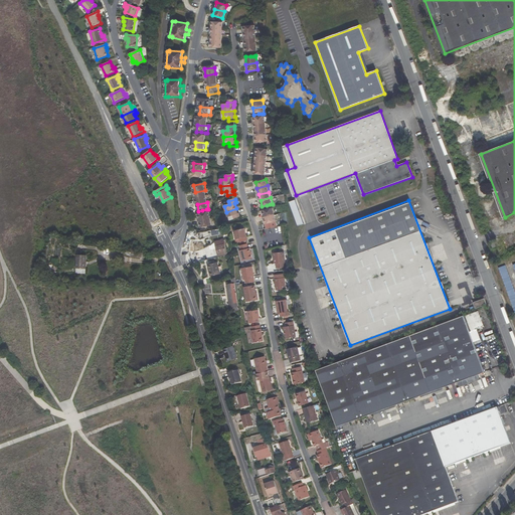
[(236,208),(226,212),(228,218),(233,216),(234,219),(241,217),(240,214),(238,214),(236,208)]
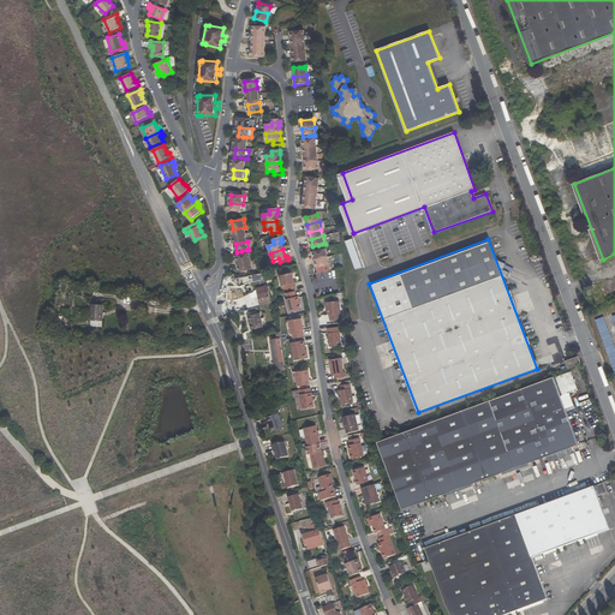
[(323,249),(320,250),(314,251),(316,260),(328,256),(327,249),(323,249)]
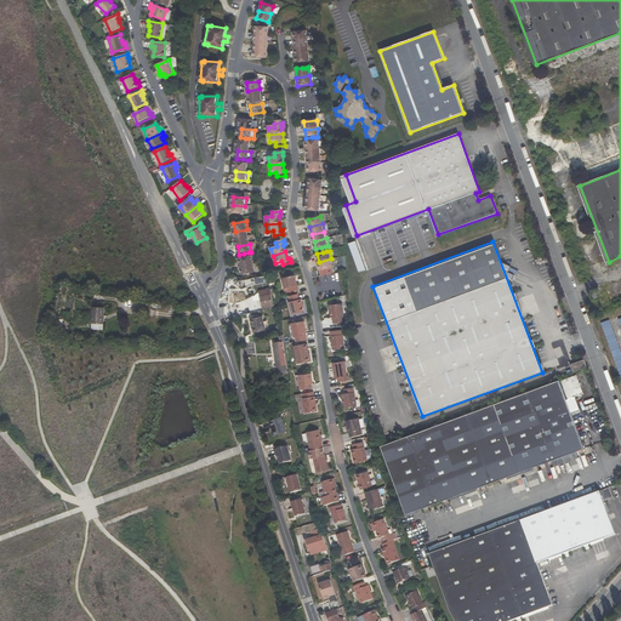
[(249,256),(245,257),(239,258),(241,267),(254,265),(252,256),(249,256)]
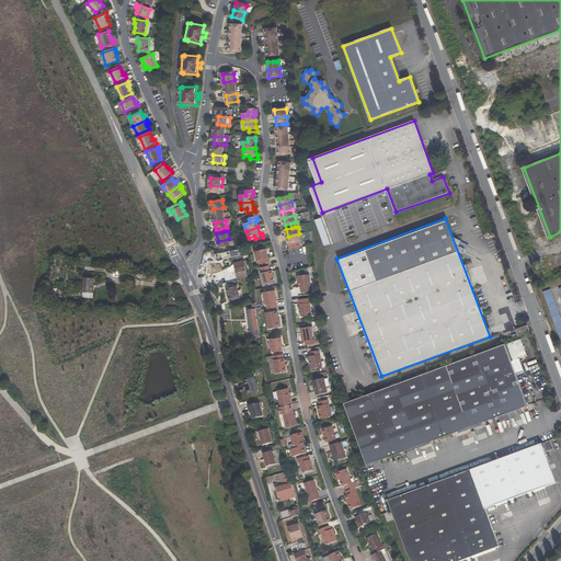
[(289,244),(301,241),(299,233),(288,237),(289,244)]
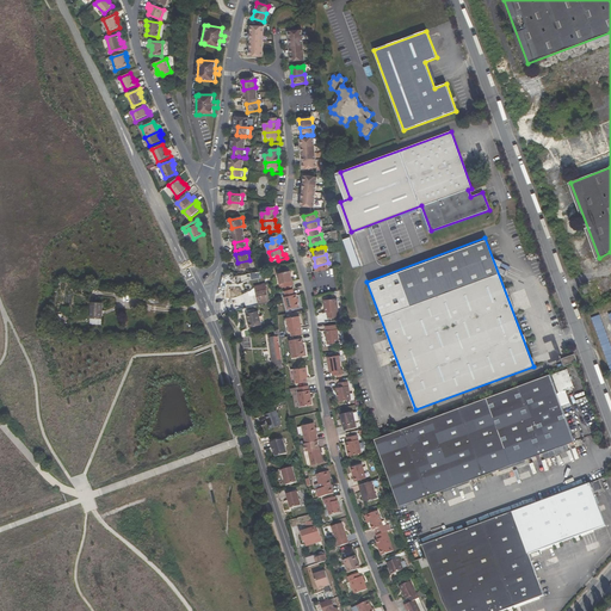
[(250,260),(238,263),(239,271),(252,269),(250,260)]
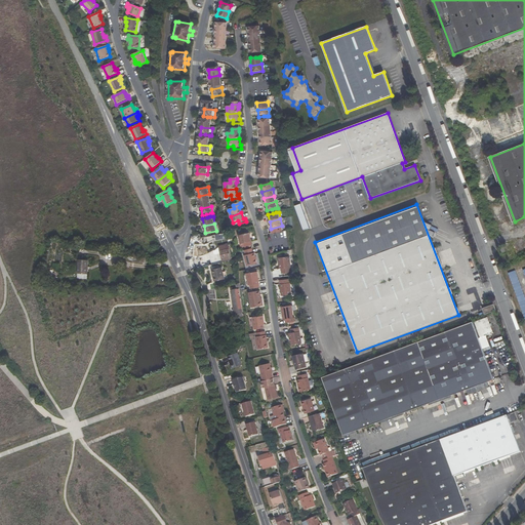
[(244,243),(245,247),(252,245),(249,233),(239,235),(241,244),(244,243)]
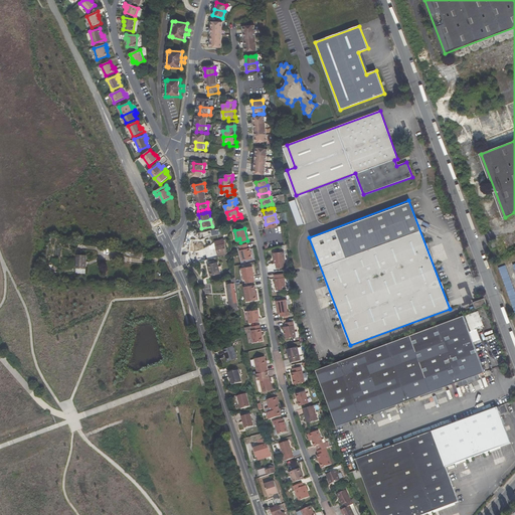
[(227,254),(223,240),(215,241),(216,246),(218,256),(227,254)]
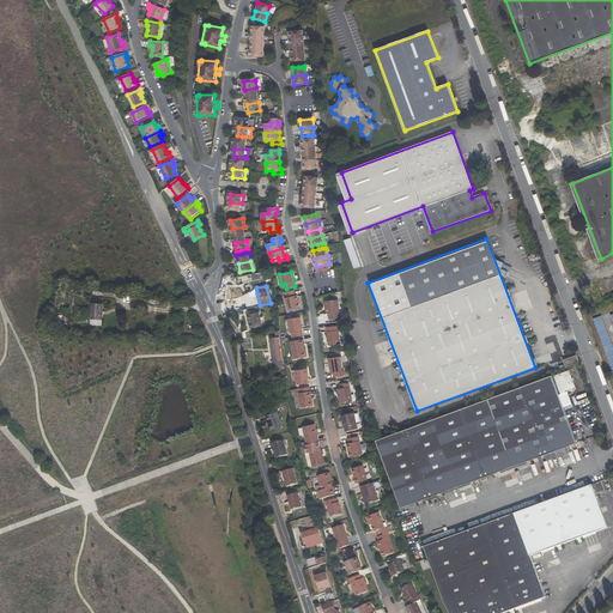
[(298,309),(297,304),(297,301),(296,297),(295,297),(293,291),(285,293),(286,298),(285,299),(287,311),(298,309)]
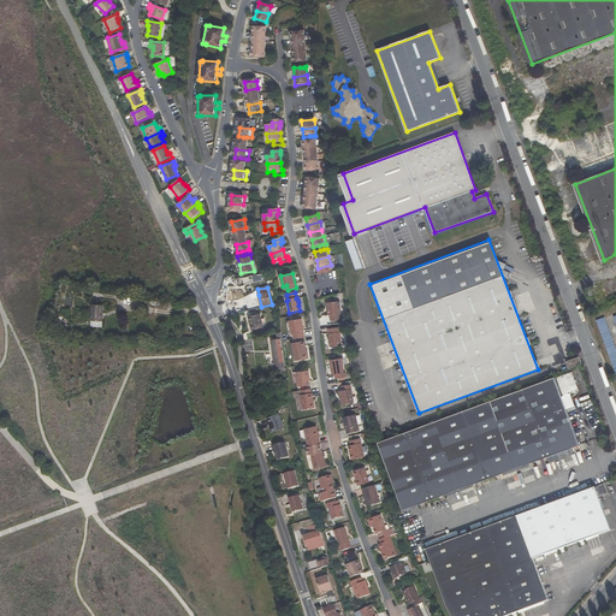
[(335,314),(336,320),(345,318),(341,301),(330,303),(332,315),(335,314)]
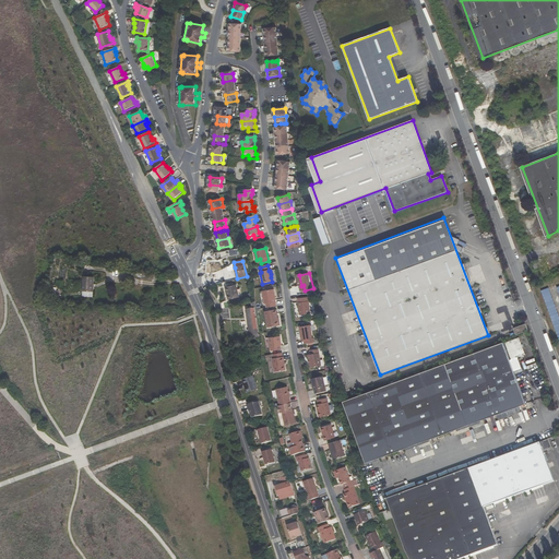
[(82,276),(82,293),(94,293),(94,277),(82,276)]
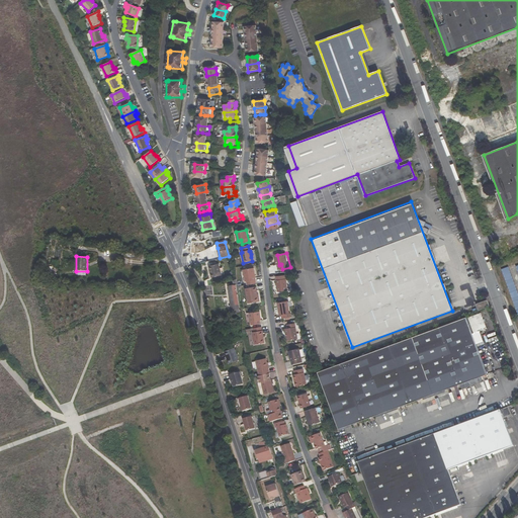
[(157,272),(158,263),(148,262),(147,265),(144,264),(144,268),(147,268),(146,272),(150,273),(150,272),(157,272)]
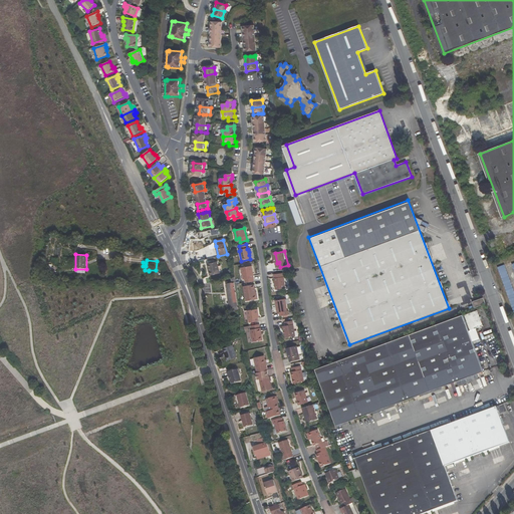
[(208,264),(210,276),(220,273),(218,262),(208,264)]
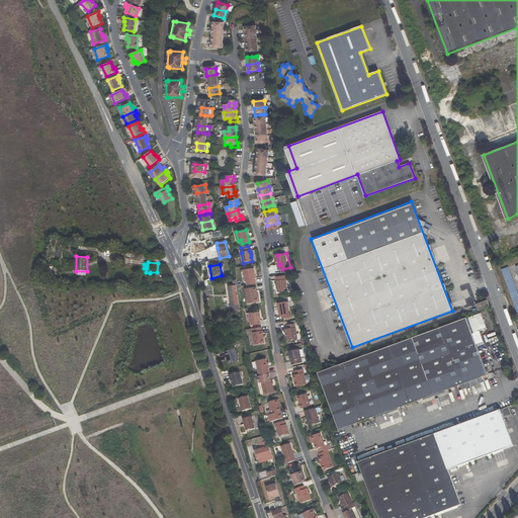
[(246,281),(247,285),(256,284),(253,265),(243,266),(245,281),(246,281)]
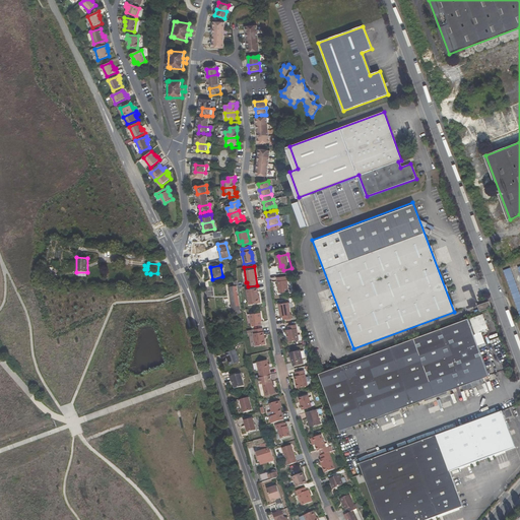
[(519,297),(510,268),(504,270),(519,318),(519,297)]
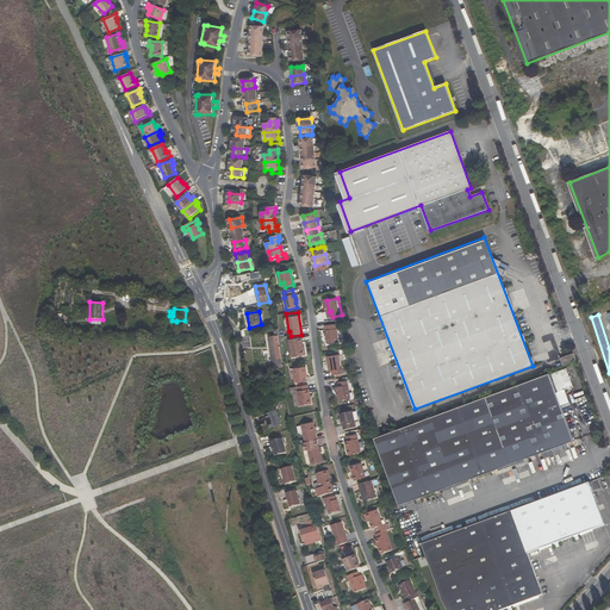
[(337,324),(325,325),(328,346),(340,343),(337,324)]
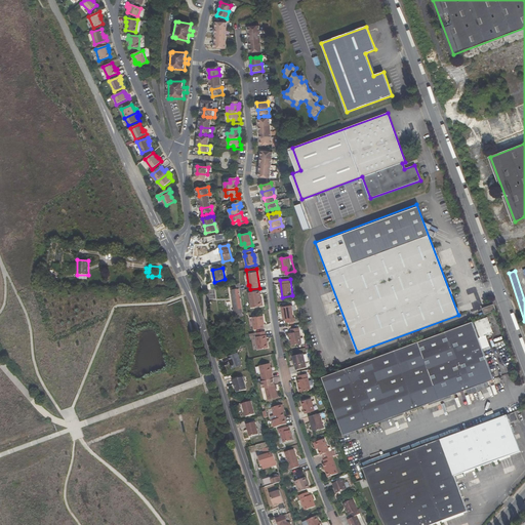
[(238,314),(239,319),(243,318),(239,289),(231,290),(235,315),(238,314)]
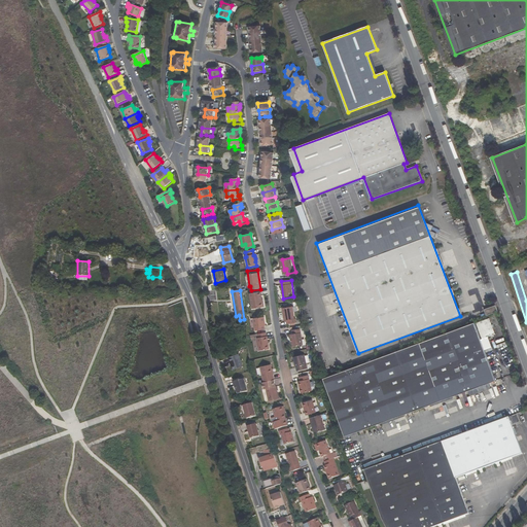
[(251,309),(262,308),(261,300),(260,292),(249,293),(251,309)]
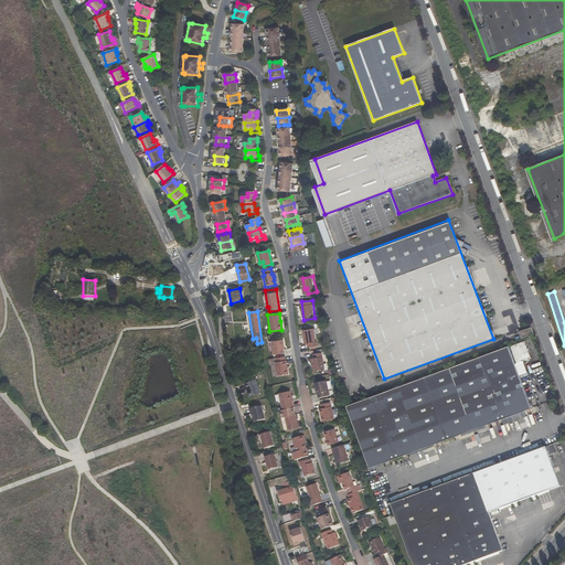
[(521,339),(533,334),(531,328),(519,332),(521,339)]
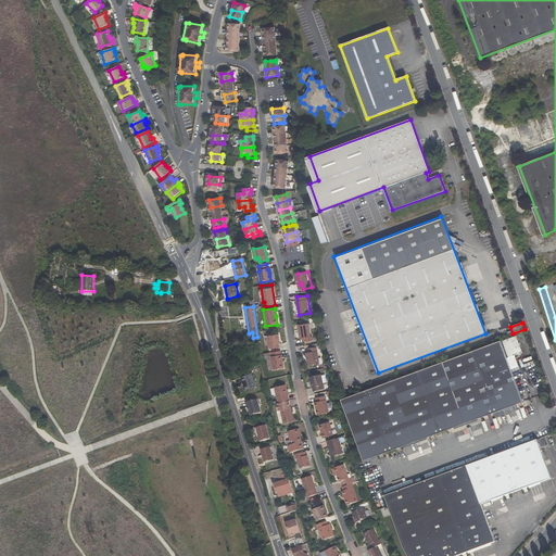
[(302,339),(302,343),(313,341),(312,338),(311,338),(310,325),(299,326),(301,339),(302,339)]
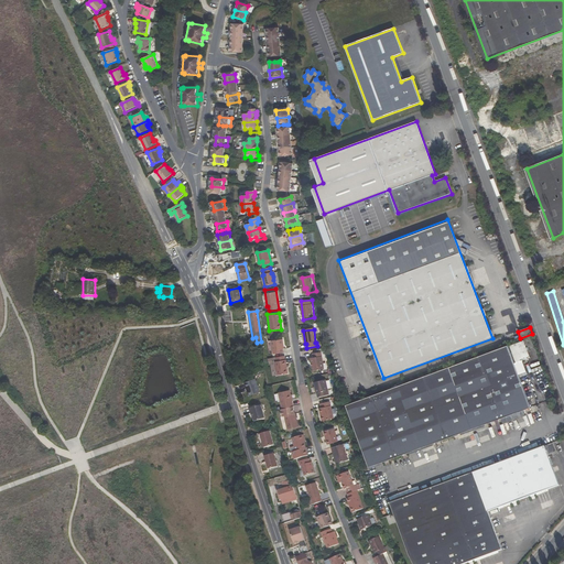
[(283,349),(283,346),(284,345),(283,339),(271,342),(273,355),(284,354),(283,349)]
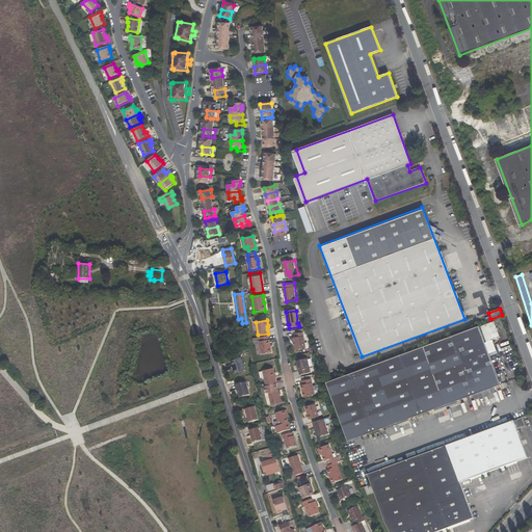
[(348,441),(501,384),(479,326),(327,382),(348,441)]
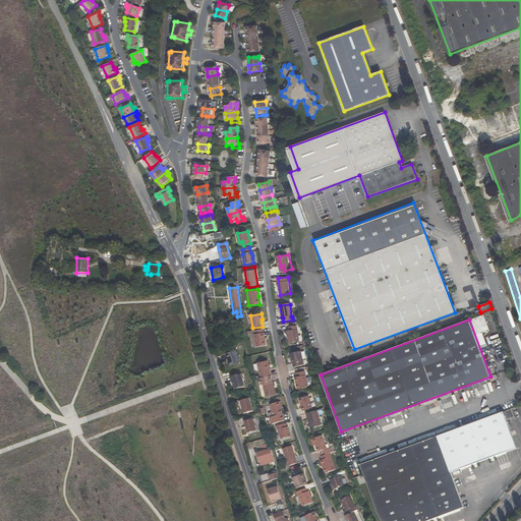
[(286,330),(290,346),(299,344),(298,338),(299,338),(295,325),(288,326),(289,330),(286,330)]
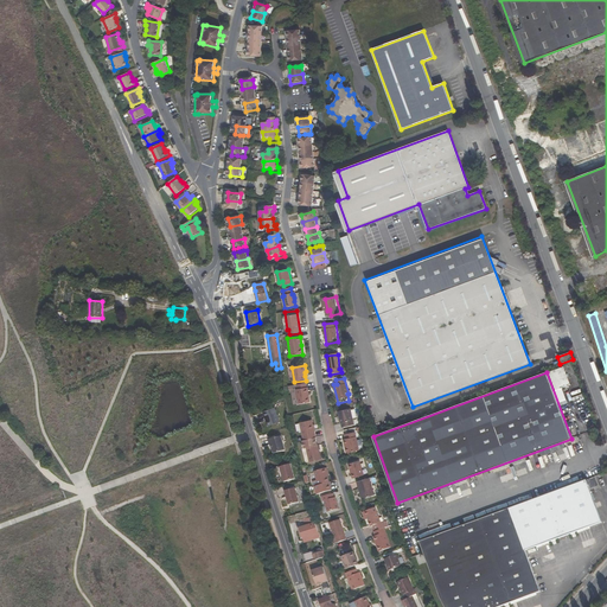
[(307,388),(306,384),(296,385),(298,389),(296,389),(299,404),(310,403),(307,388)]
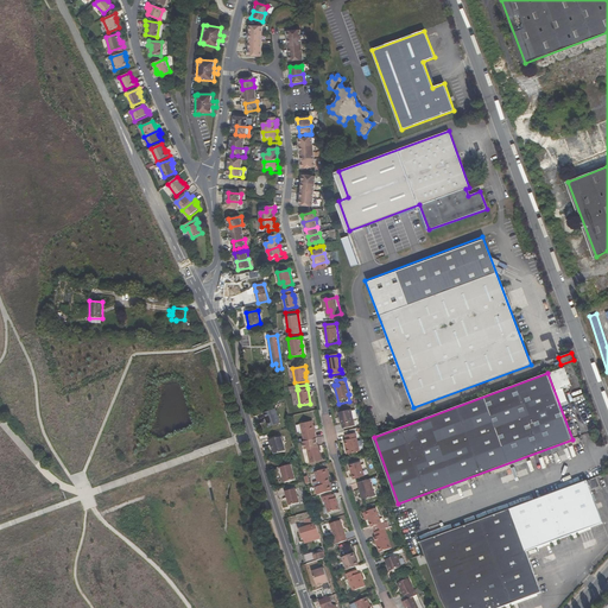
[(266,411),(271,425),(283,422),(278,407),(266,411)]
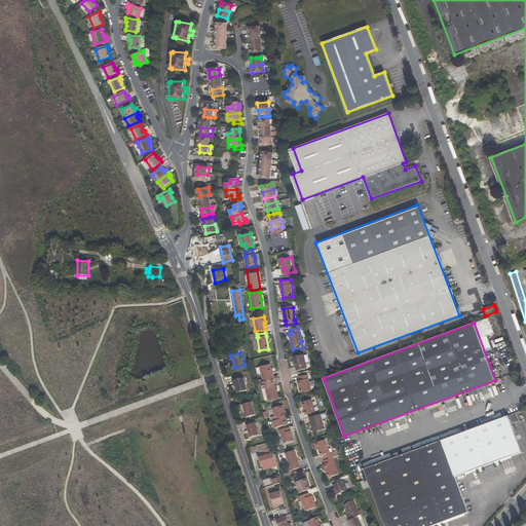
[(297,368),(298,371),(308,369),(304,354),(294,358),(296,368),(297,368)]
